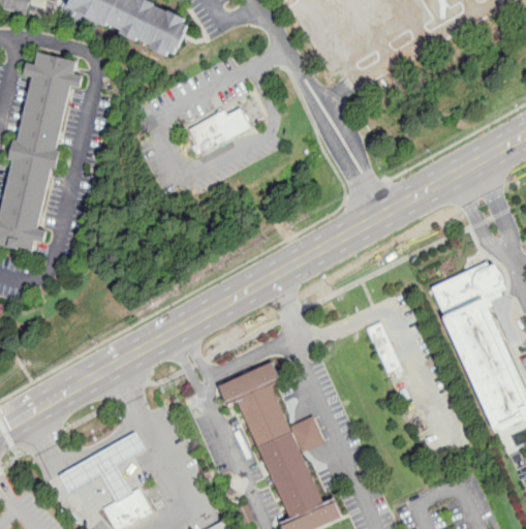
[(68,0),(65,6),(173,55),(175,49),(177,49),(184,35),(184,31),(186,26),(182,23),(184,19),(167,10),(166,11),(152,5),(153,3),(147,0),(68,0)]
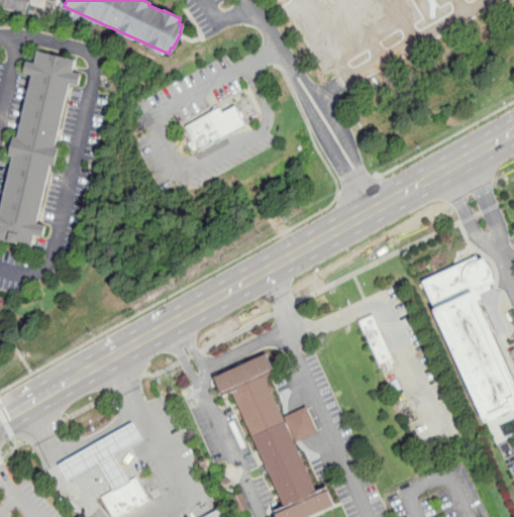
[(38,52),(34,63),(27,60),(24,71),(31,74),(0,211),(0,238),(32,246),(34,236),(44,238),(48,224),(38,221),(71,83),(78,85),(81,74),(74,72),(76,61),(38,52)]
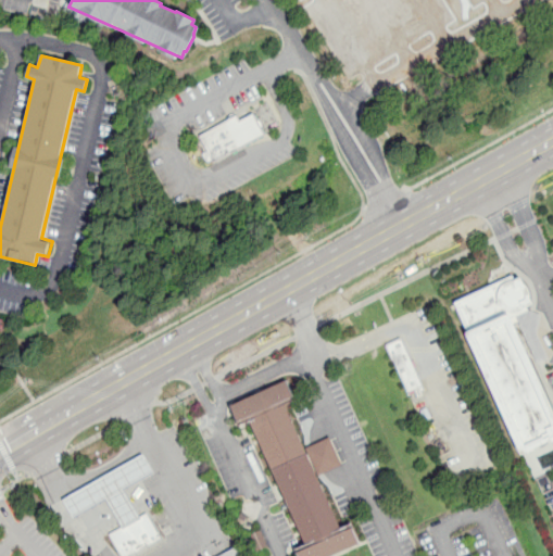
[(235,114),(197,135),(213,161),(263,134),(252,114),(238,121),(235,114)]
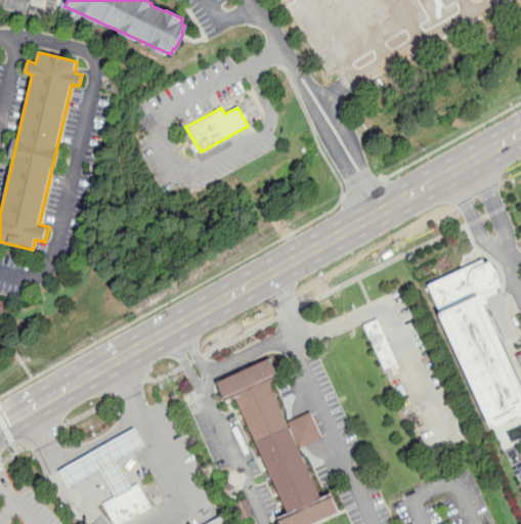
[(489,428),(515,417),(516,418),(520,415),(520,389),(479,297),(500,287),(488,261),(483,263),(481,259),(426,285),(438,312),(436,313),(489,428)]
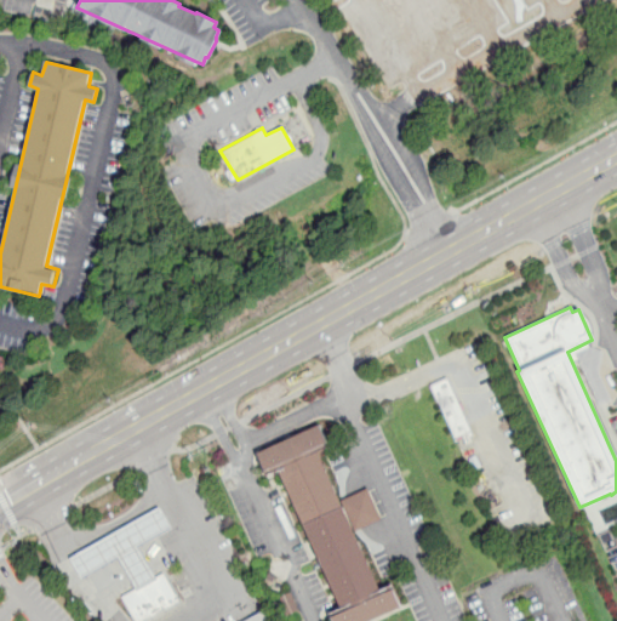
[(470,433),(445,377),(427,385),(452,440),(470,433)]
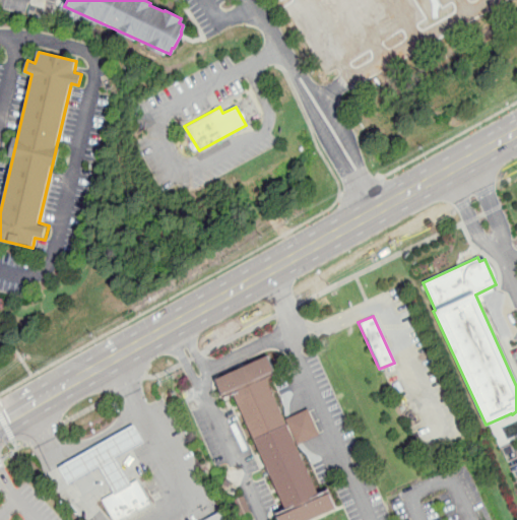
[(232,392),(285,509),(274,514),(276,519),(308,519),(334,508),(326,490),(317,495),(263,380),(273,375),(264,358),(213,380),(220,396),(232,392)]
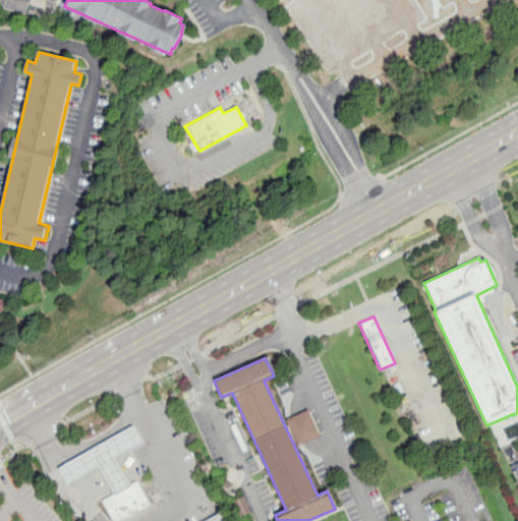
[(110,520),(149,501),(136,480),(101,502),(110,520)]
